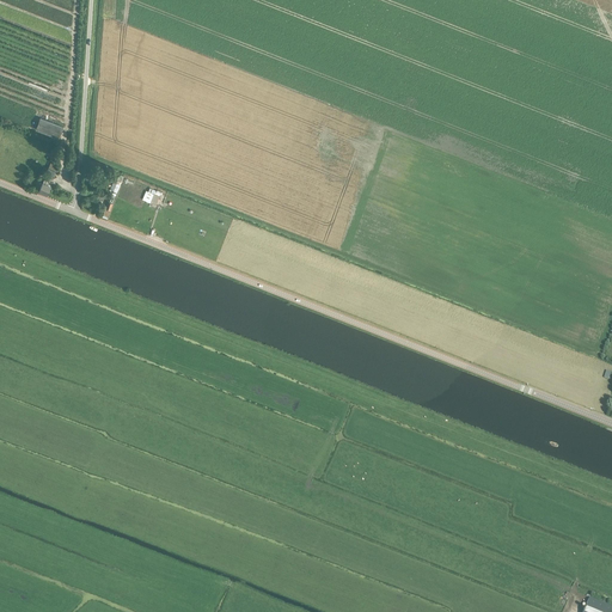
[(59,139),(63,127),(40,117),(35,129),(59,139)]
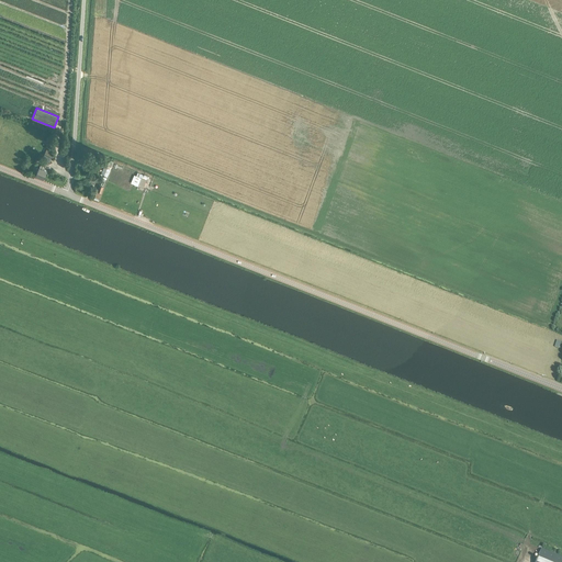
[(46,149),(44,155),(41,163),(47,166),(48,161),(49,163),(52,158),(51,158),(51,157),(52,157),(54,152),(46,149)]
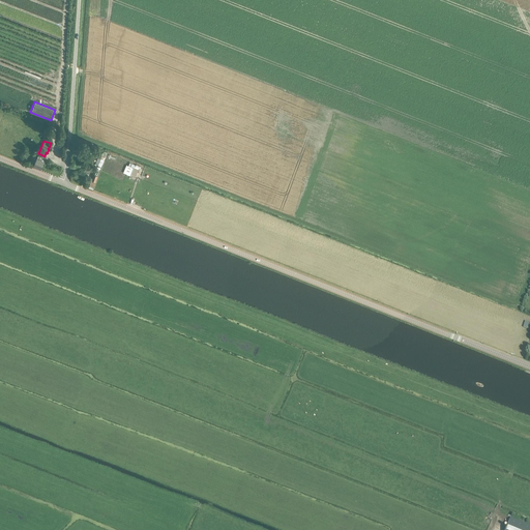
[(38,155),(37,158),(33,167),(40,169),(43,162),(41,160),(42,156),(38,155)]
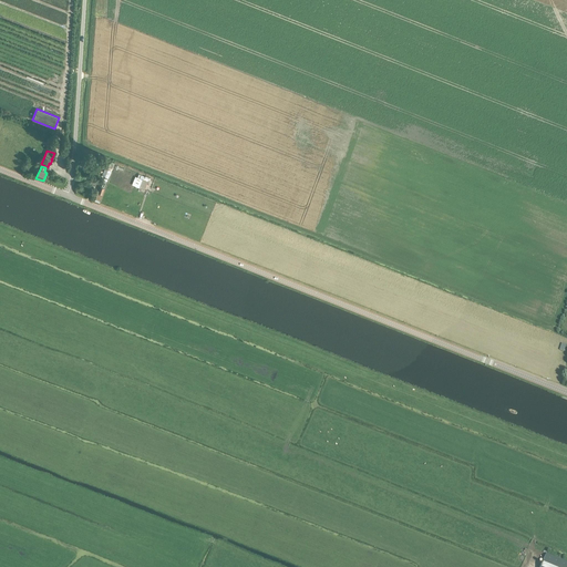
[(109,178),(112,171),(105,167),(102,176),(109,178)]
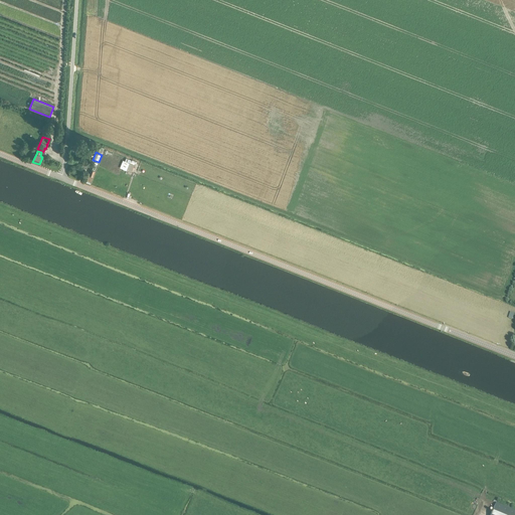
[(134,165),(130,163),(125,161),(122,169),(127,170),(132,172),(134,165)]
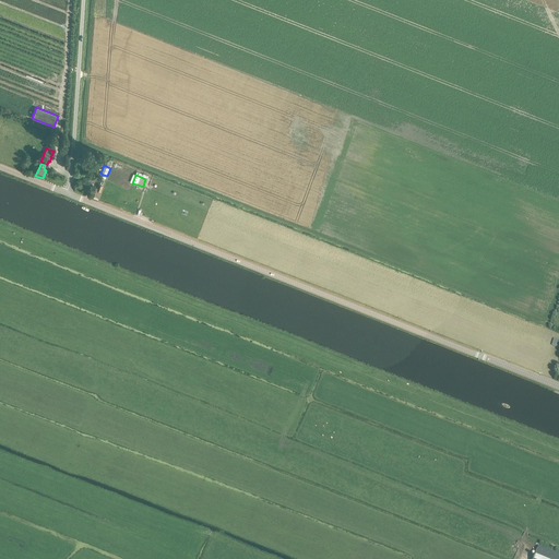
[(98,185),(93,198),(98,200),(103,186),(98,185)]
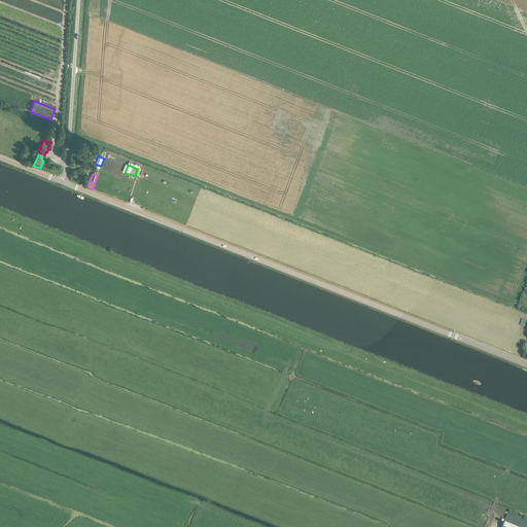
[(526,526),(526,522),(507,515),(502,526),(526,526)]
